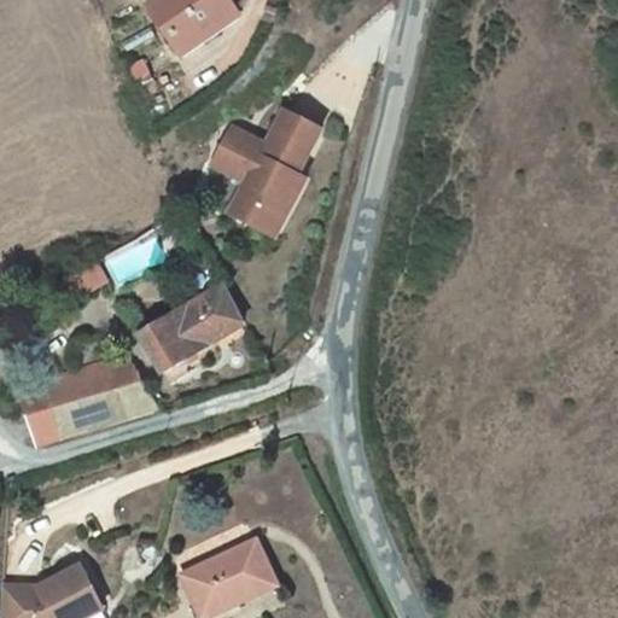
[(149,0),(146,3),(185,54),(239,15),(228,0),(149,0)]
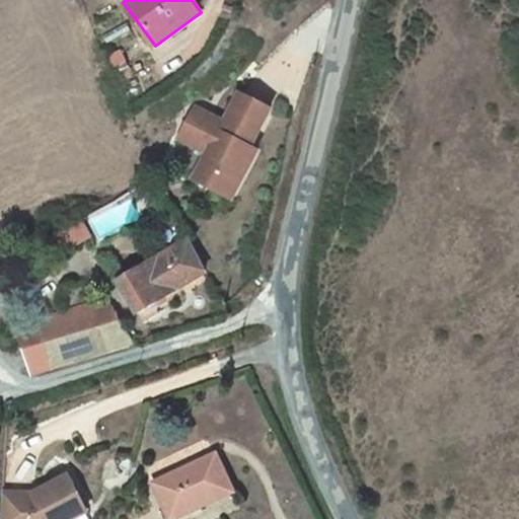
[(201,166),(232,182),(250,146),(271,108),(239,92),(227,115),(231,116),(227,123),(224,121),(195,105),(178,137),(208,152),(201,166)]
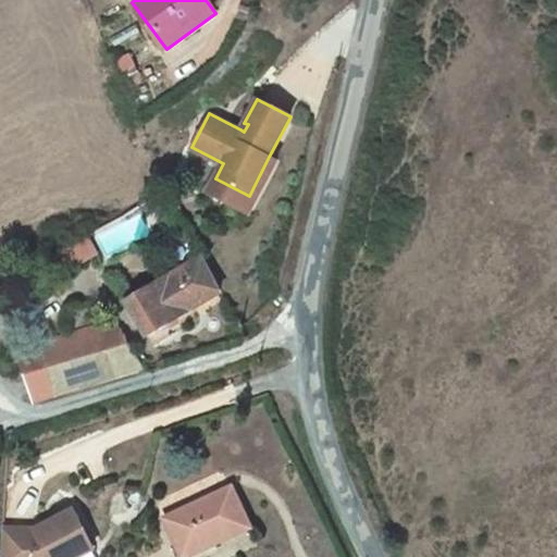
[(208,193),(249,214),(276,161),(269,157),(249,196),(215,178),(208,193)]
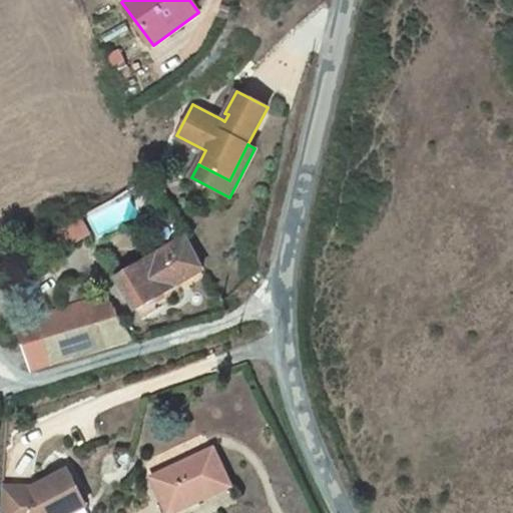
[(80,219),(54,233),(63,250),(89,235),(80,219)]
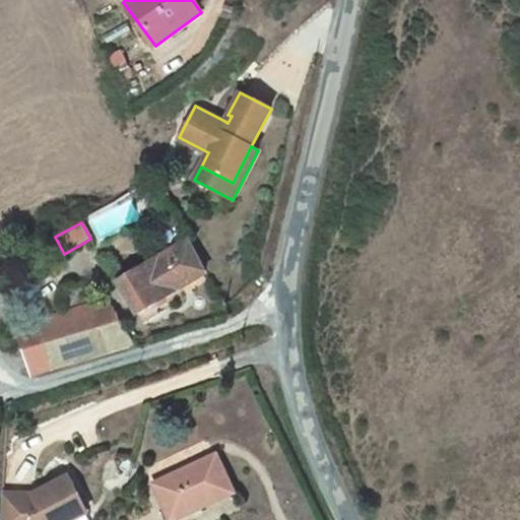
[(205,271),(193,243),(117,277),(131,309),(185,284),(184,281),(205,271)]
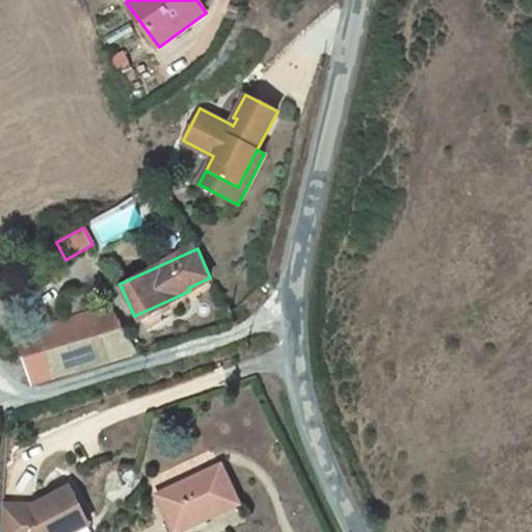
[(20,335),(34,384),(135,353),(112,307),(20,335)]
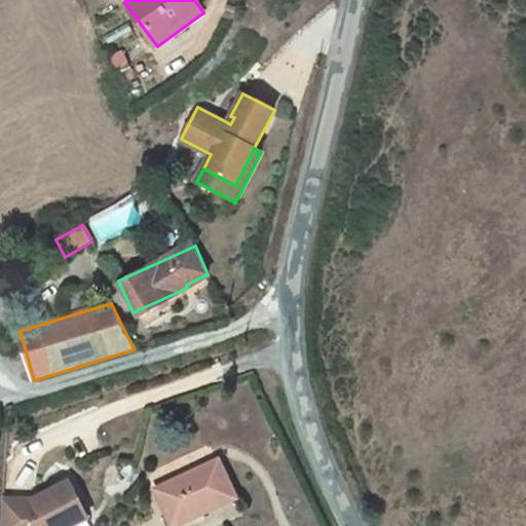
[(218,456),(155,487),(174,524),(236,493),(218,456)]
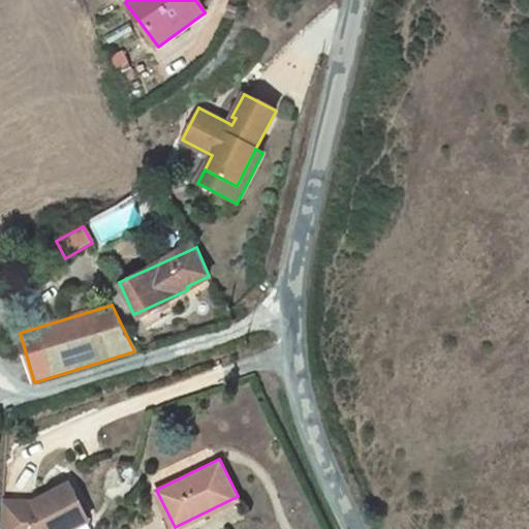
[(32,500),(1,499),(0,528),(68,528),(90,518),(68,481),(39,497),(41,502),(35,505),(32,500)]
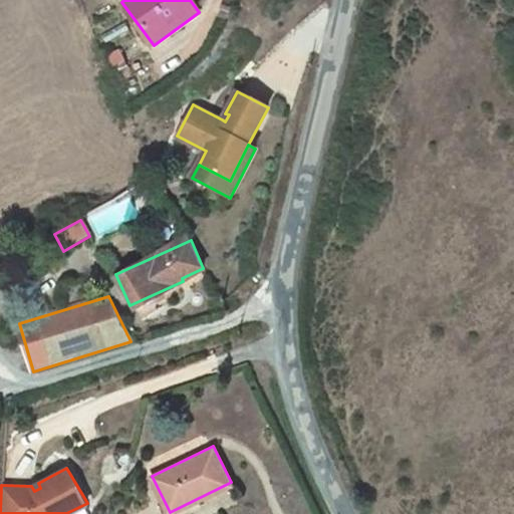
All buildings are outlined.
